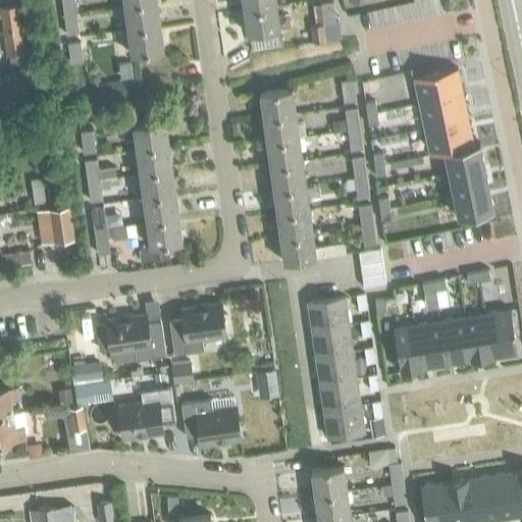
[(61,0),(64,14),(76,12),(74,0),(61,0)]
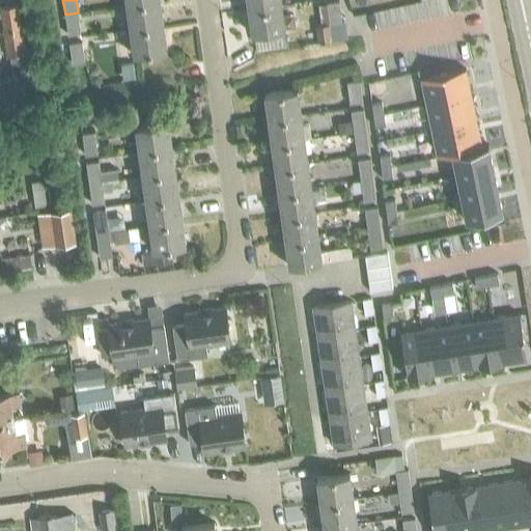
[(126,6),(130,33),(163,28),(159,2),(126,6)]
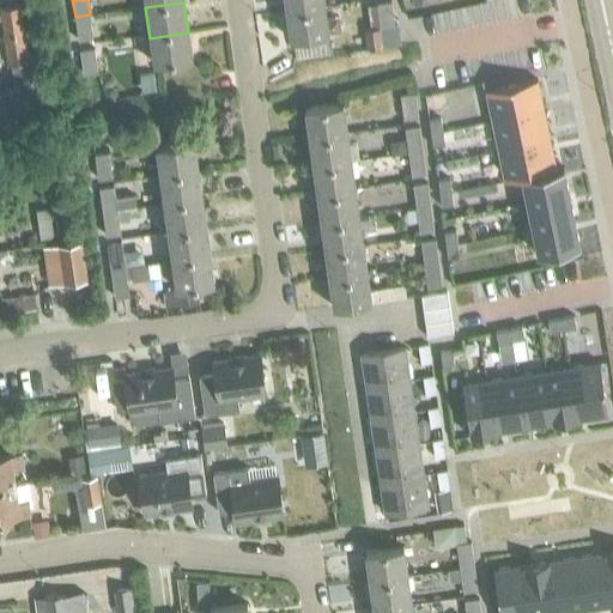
[(393,2),(377,4),(381,29),(396,26),(393,2)]
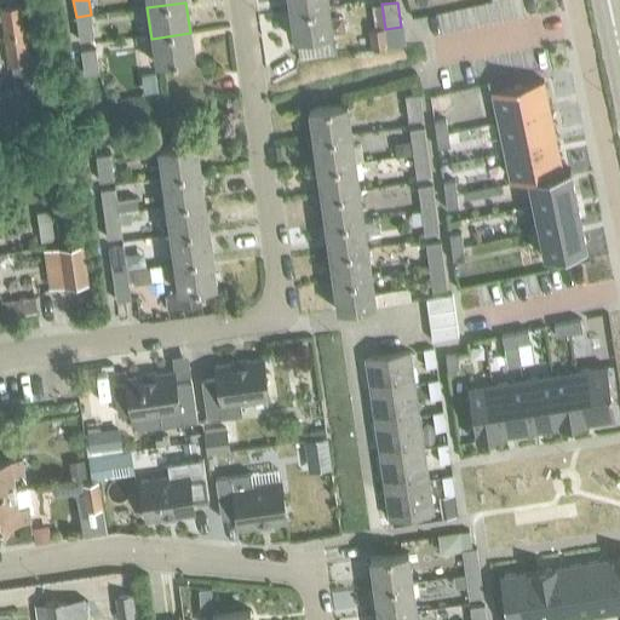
[(327,5),(290,9),(294,40),(331,34),(331,33),(343,30),(340,17),(328,18),(327,5)]
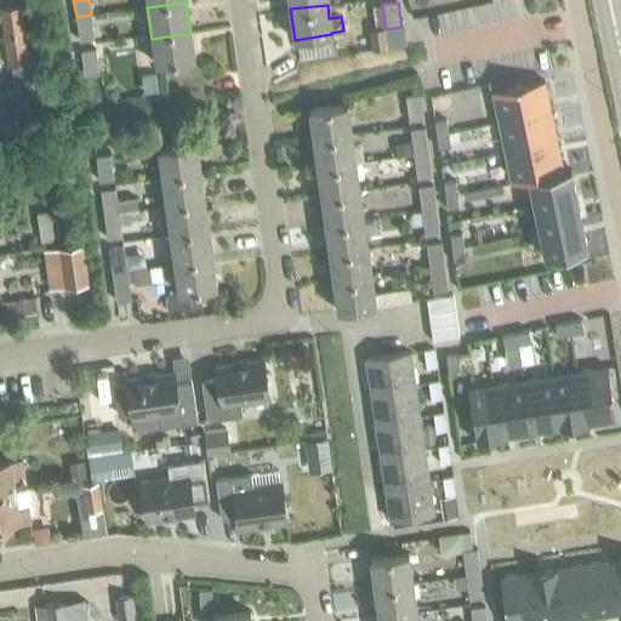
[(0,7),(0,20),(1,20),(3,36),(26,33),(22,6),(0,7)]
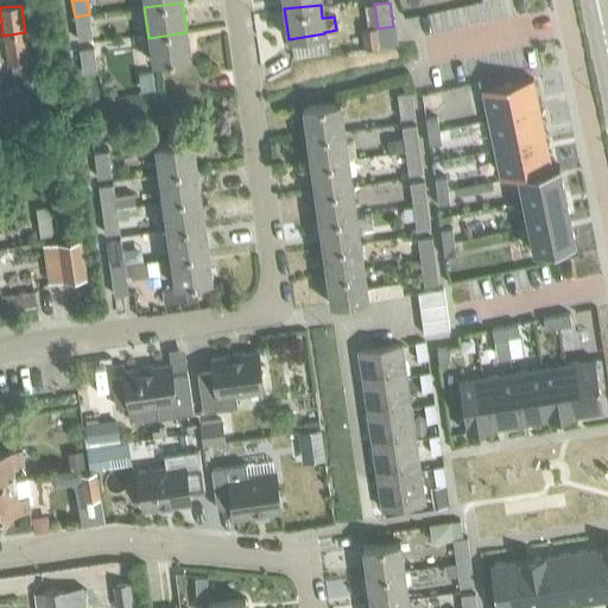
[(89,16),(75,17),(77,40),(93,38),(89,16)]
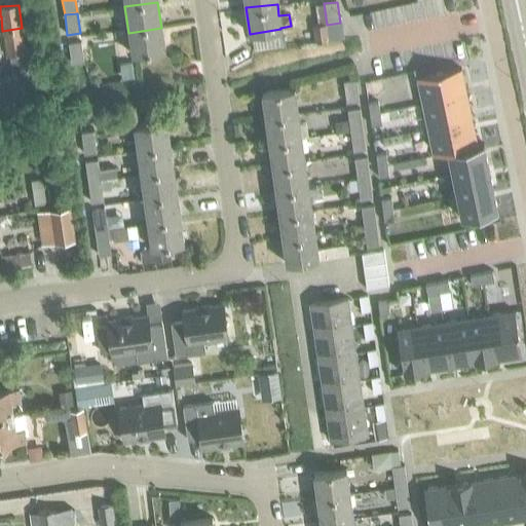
[(318,26),(312,27),(314,42),(329,40),(328,32),(327,25),(318,26)]
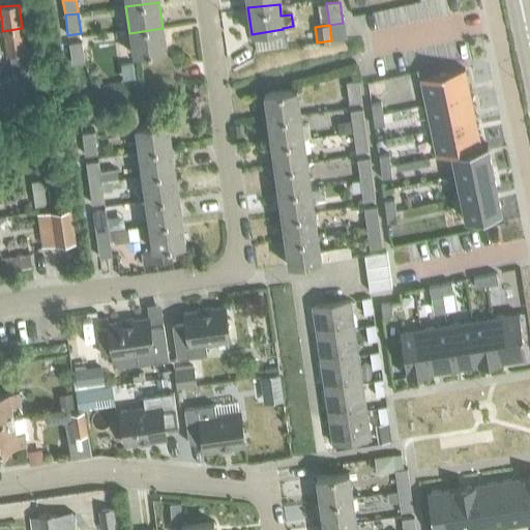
[(22,28),(2,31),(6,56),(9,56),(13,82),(26,81),(22,55),(26,54),(22,28)]
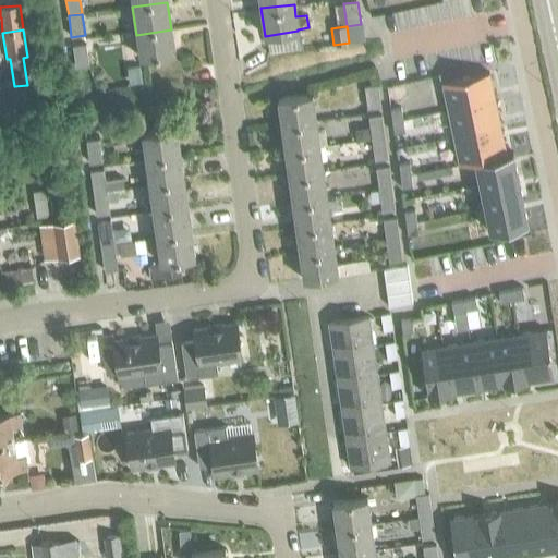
[(171,29),(136,35),(140,58),(173,52),(171,29)]
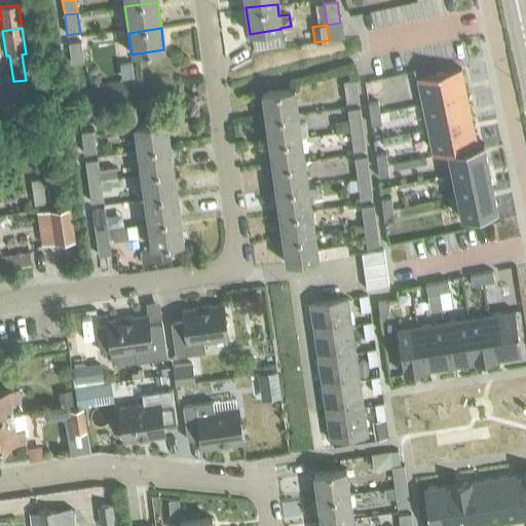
[(81,40),(68,42),(71,63),(84,62),(81,40)]
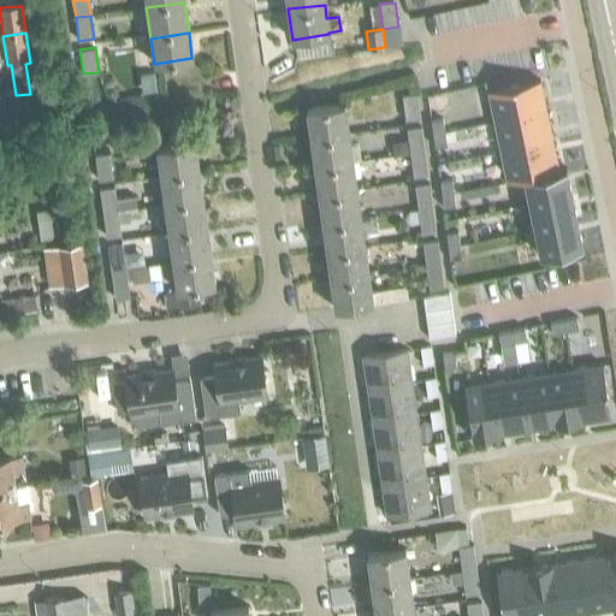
[(546,111),(539,80),(487,90),(495,122),(546,111)]
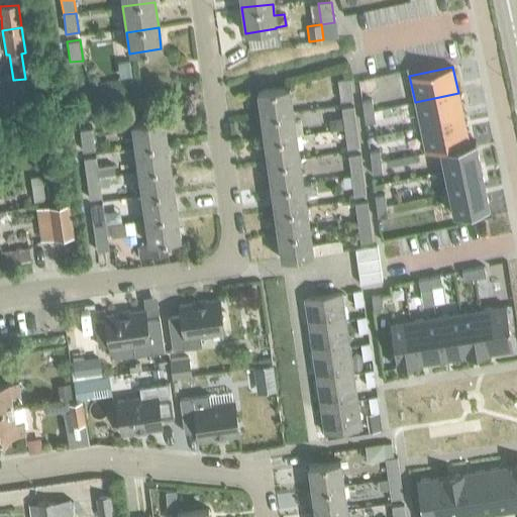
[(338,80),(341,101),(353,99),(350,78),(338,80)]
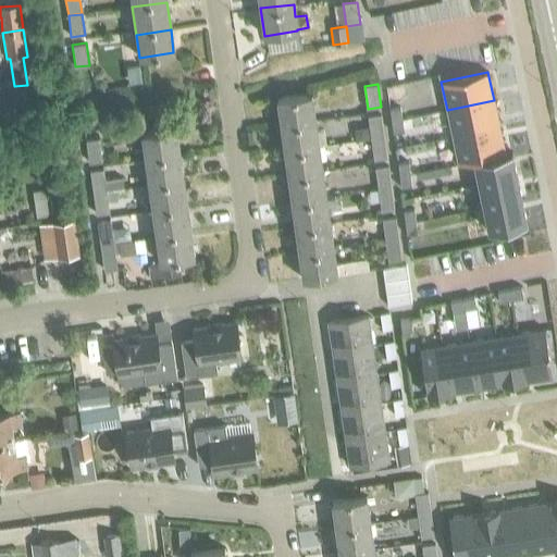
[(405,86),(392,88),(393,101),(400,100),(406,94),(405,86)]
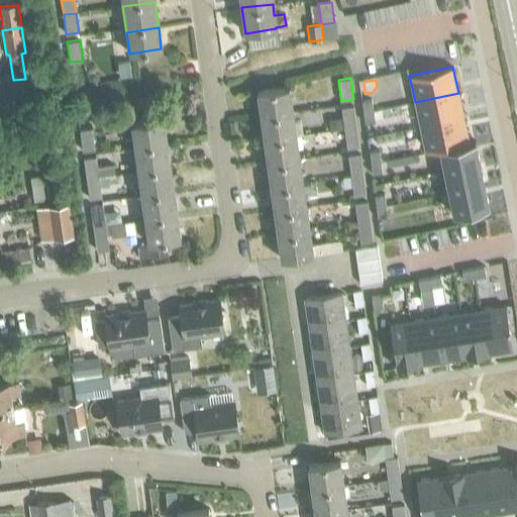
[(256,91),(260,116),(292,112),(288,86),(256,91)]
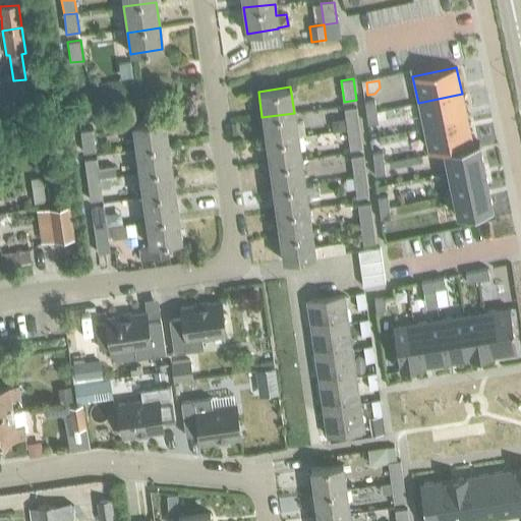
[(467,118),(462,94),(418,103),(423,127),(467,118)]
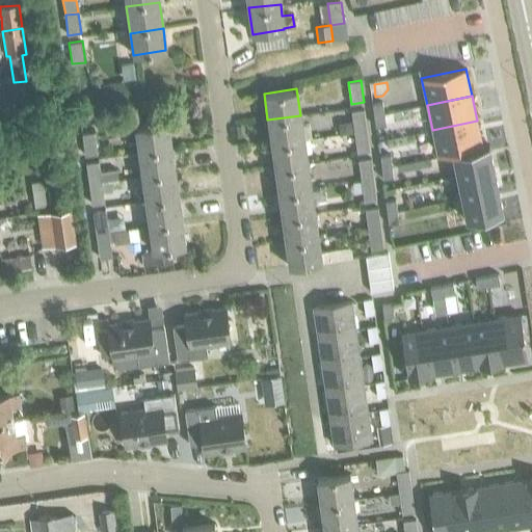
[(351,111),(354,134),(368,132),(365,109),(351,111)]
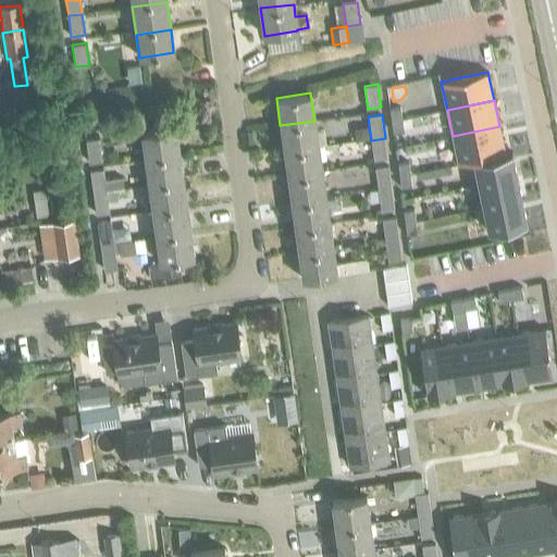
[(280,125),(284,152),(318,148),(314,121),(280,125)]
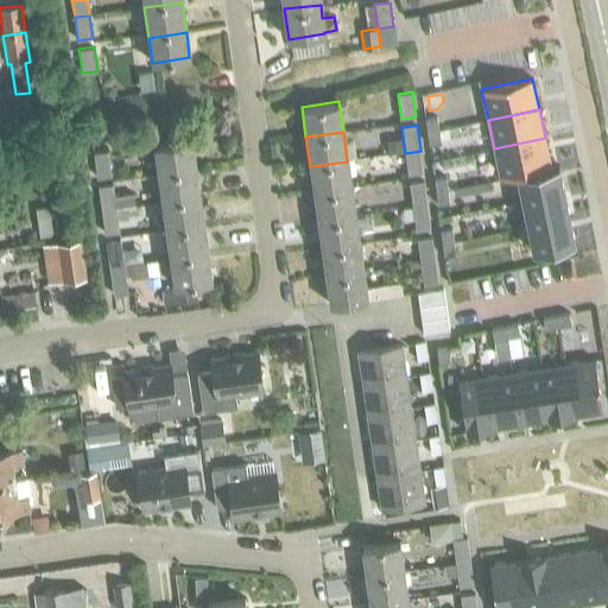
[(403,137),(387,139),(388,152),(404,150),(403,137)]
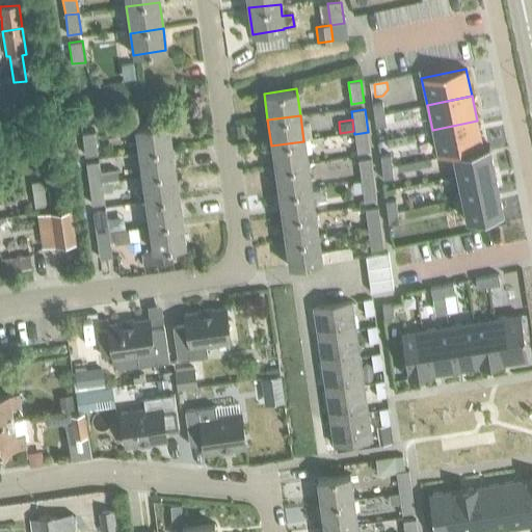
[(482,145),(477,121),(432,130),(437,155),(453,152),(482,145)]
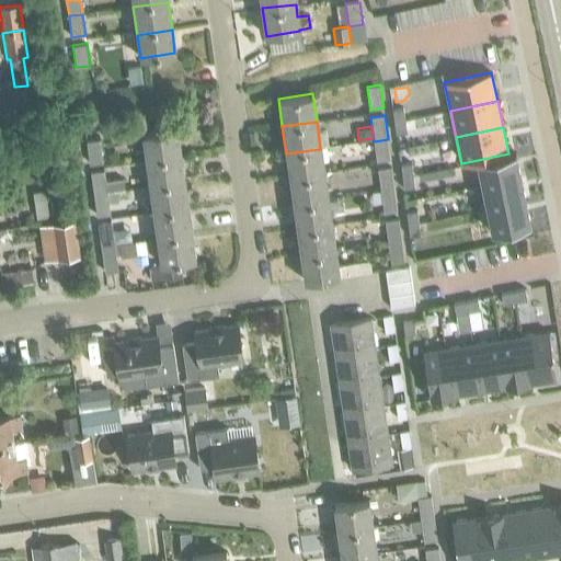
[(141,133),(146,160),(180,156),(176,128),(141,133)]
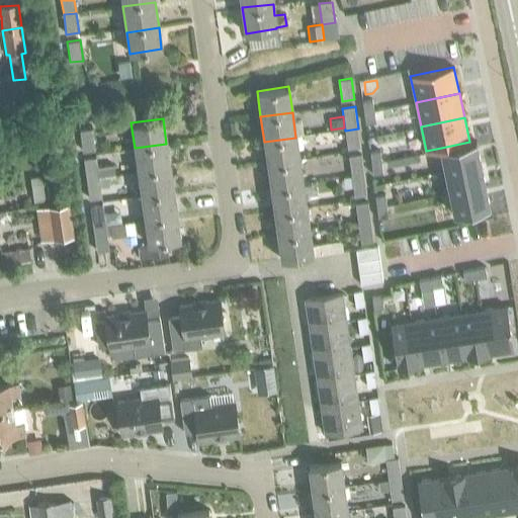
[(80,130),(83,152),(95,150),(92,128),(80,130)]
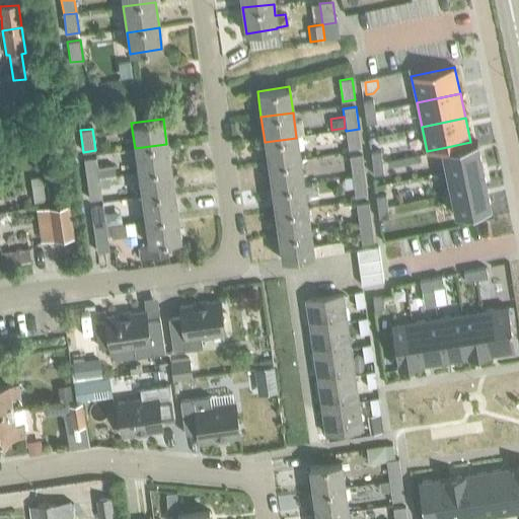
[(359,129),(346,131),(349,148),(361,146),(359,129)]
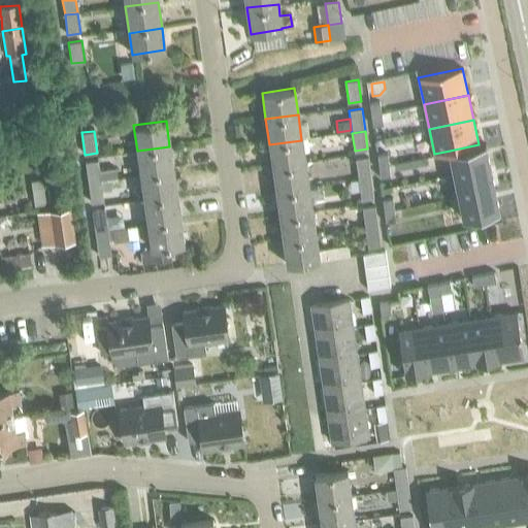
[(269,144),(273,171),(305,168),(301,140),(269,144)]
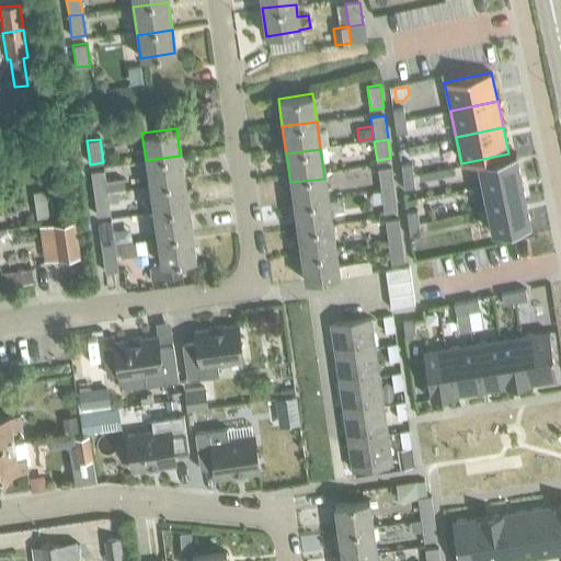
[(515,152),(508,153),(478,160),(482,184),(521,175),(515,152)]
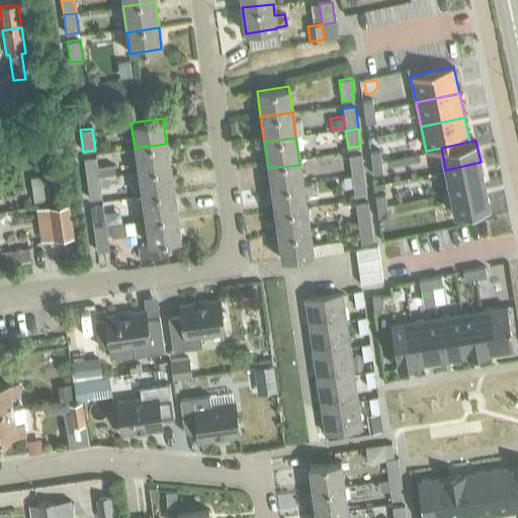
[(135,148),(139,174),(170,171),(166,144),(135,148)]
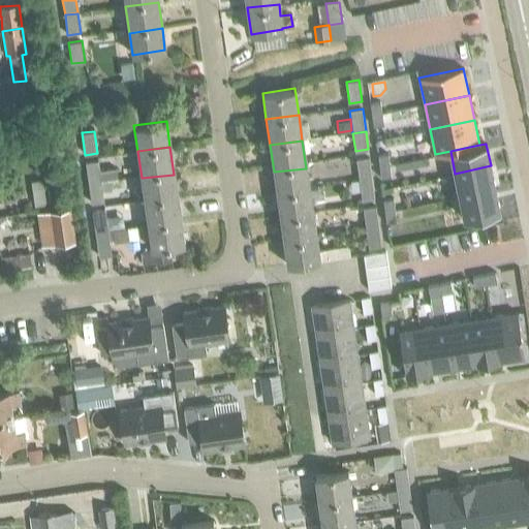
[(358,159),(361,183),(373,182),(369,157),(358,159)]
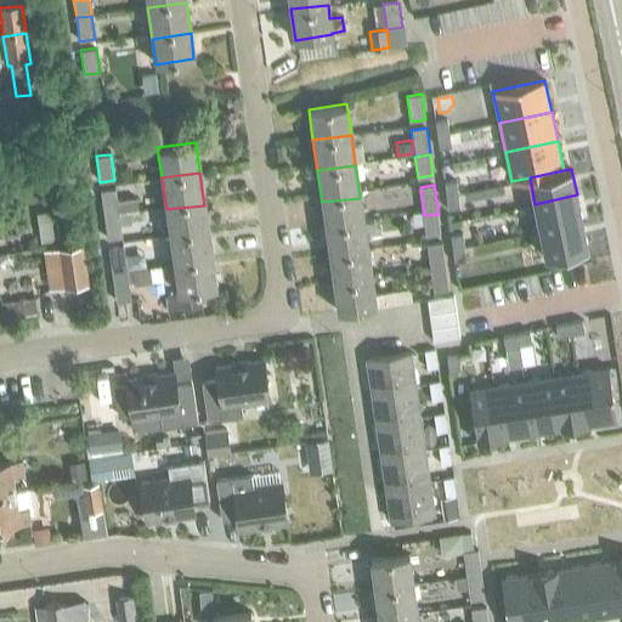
[(101,190),(105,218),(119,215),(119,210),(139,208),(137,197),(117,199),(116,188),(101,190)]
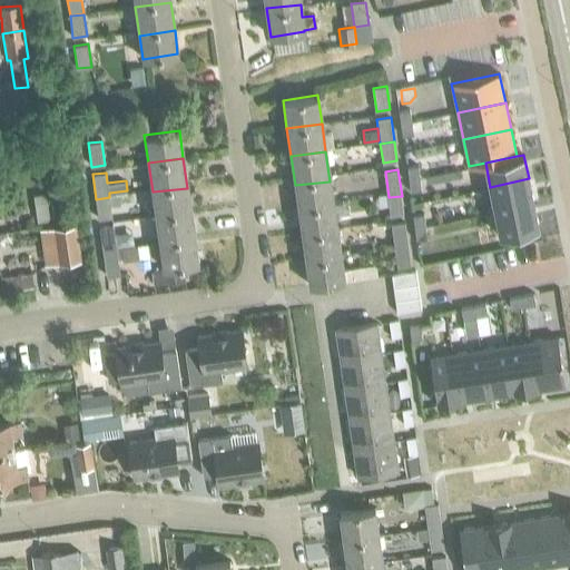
[(533,203),(529,178),(490,187),(495,212),(533,203)]
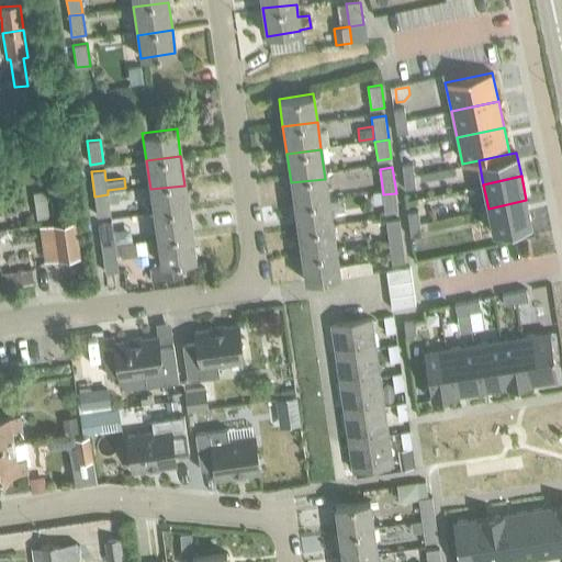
[(291,182),(294,208),(328,201),(325,179),(291,182)]
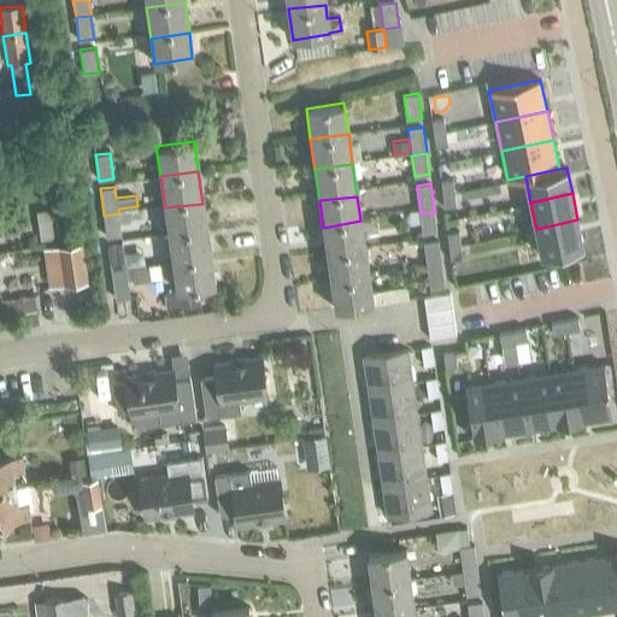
[(165,207),(169,236),(206,229),(203,204),(165,207)]
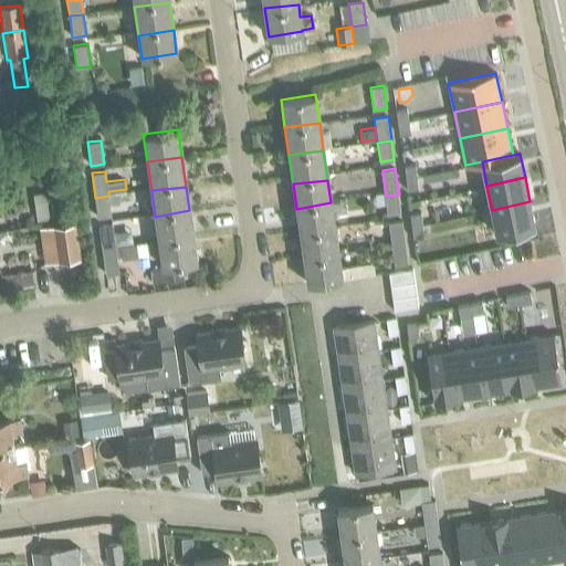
[(399,195),(386,196),(388,213),(401,212),(399,195)]
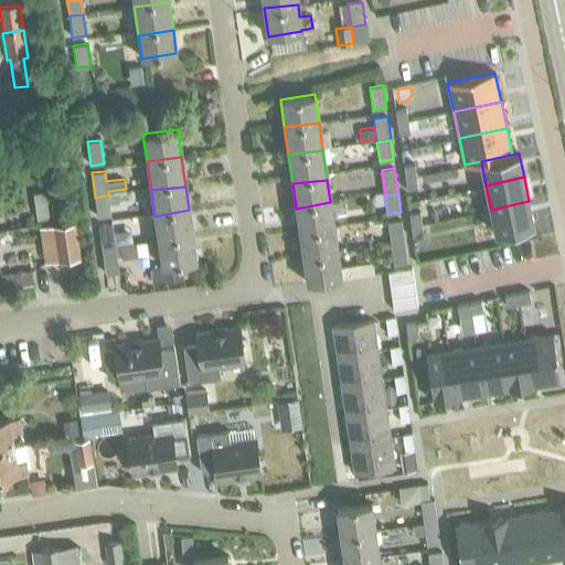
[(108,195),(95,198),(97,216),(112,215),(108,195)]
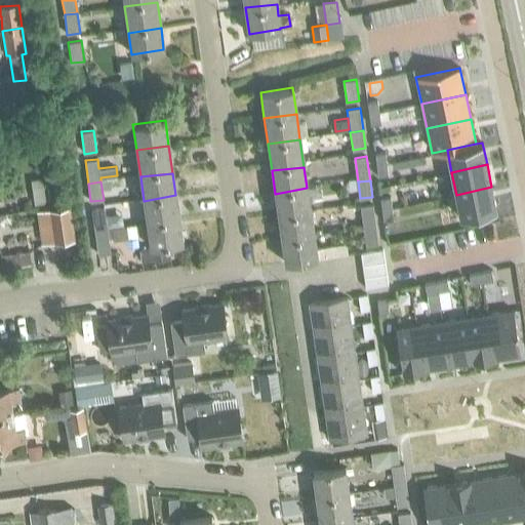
[(496,209),(491,187),(456,195),(460,216),(496,209)]
